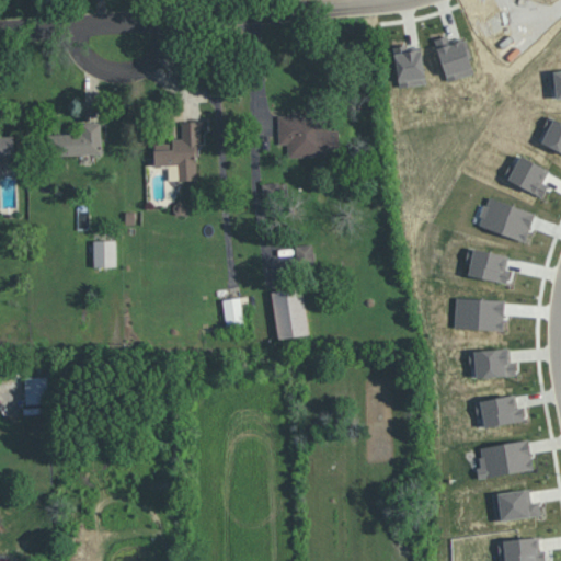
[(278,114),(278,144),(287,142),(288,157),(325,157),(325,150),(341,150),(341,128),(331,128),(331,123),(318,124),(317,114),(278,114)]
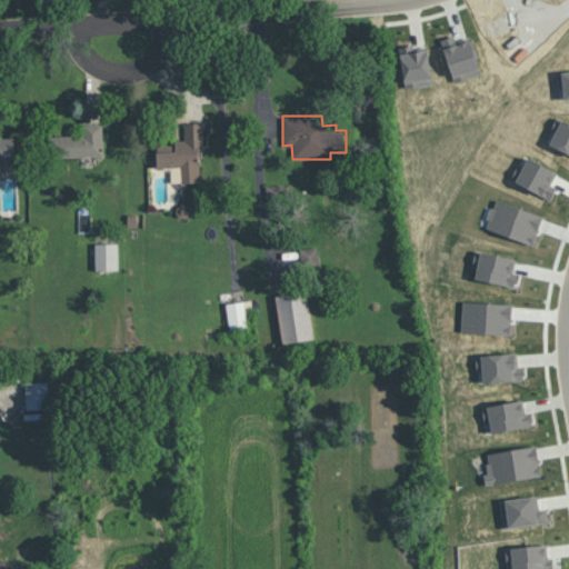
[(203,181),(201,122),(185,122),(185,140),(176,140),(176,145),(157,145),(158,168),(171,167),(171,182),(203,181)]
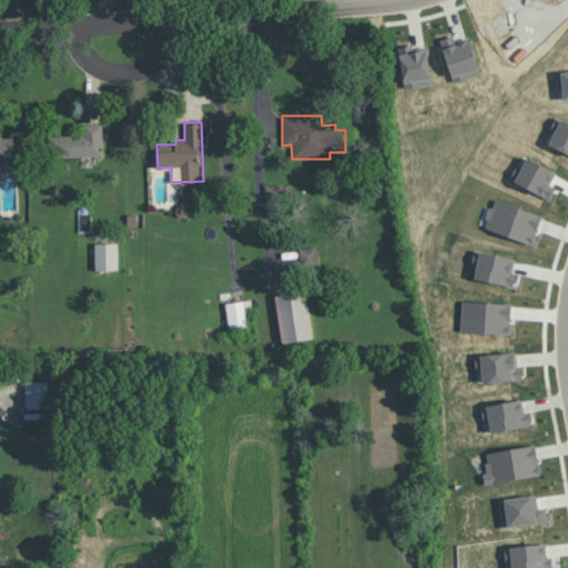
[(0,137),(0,158),(16,158),(16,137),(0,137)]
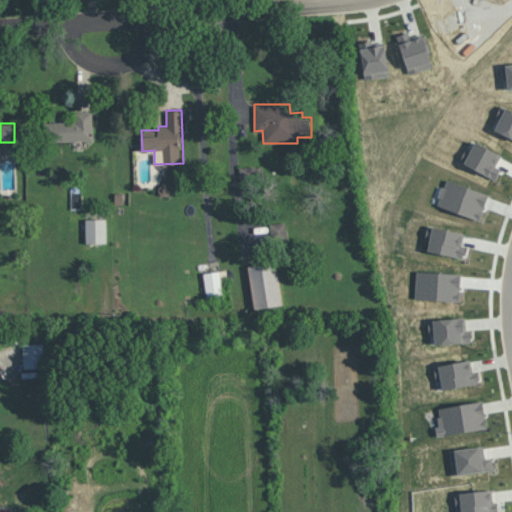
[(107,242),(106,218),(86,218),(86,243),(107,242)]
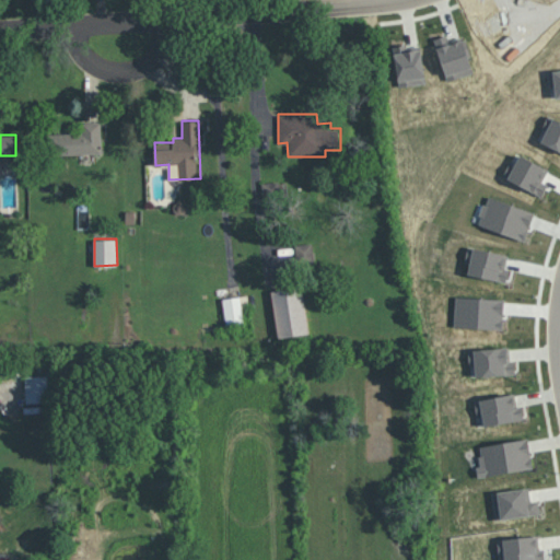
[(315,260),(312,242),(295,245),(298,263),(315,260)]
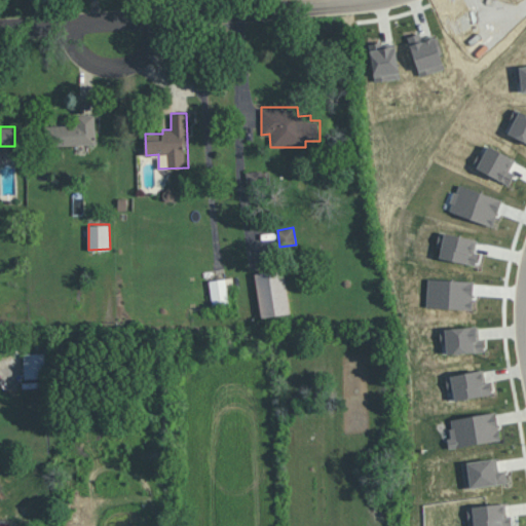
[(291,312),(283,268),(254,273),(262,317),(291,312)]
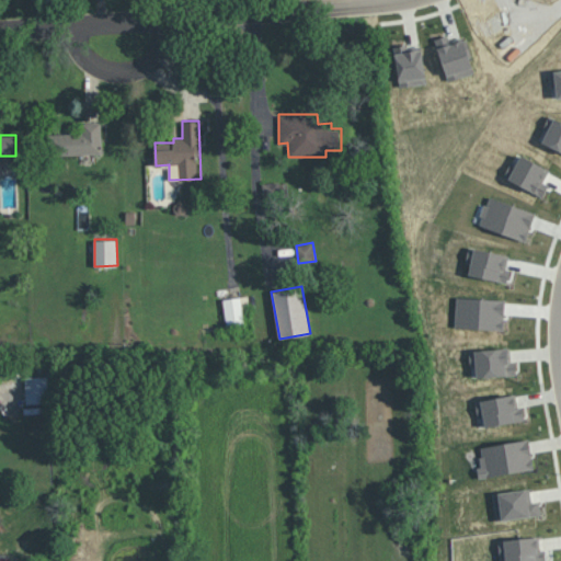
[(244,322),(242,308),(249,307),(248,296),(224,299),(227,324),(244,322)]
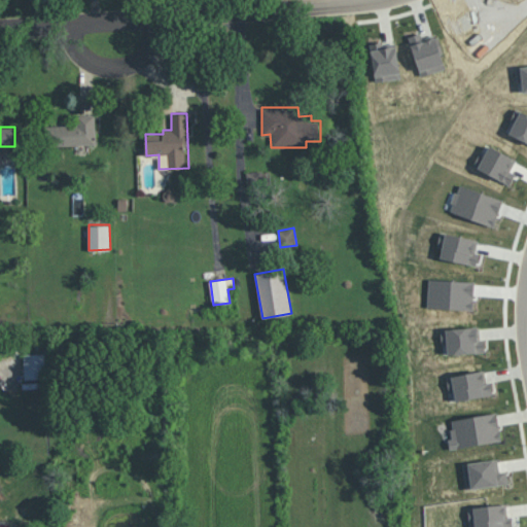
[(25,379),(45,379),(45,353),(24,354),(25,379)]
